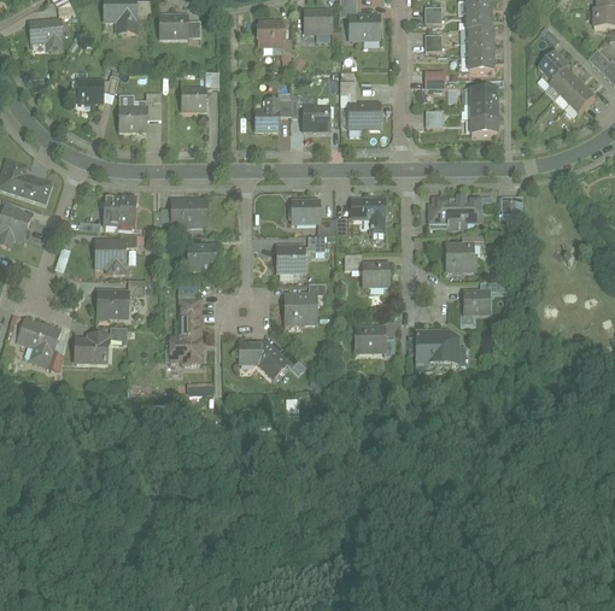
[(56,0),(63,16),(76,10),(71,0),(56,0)]
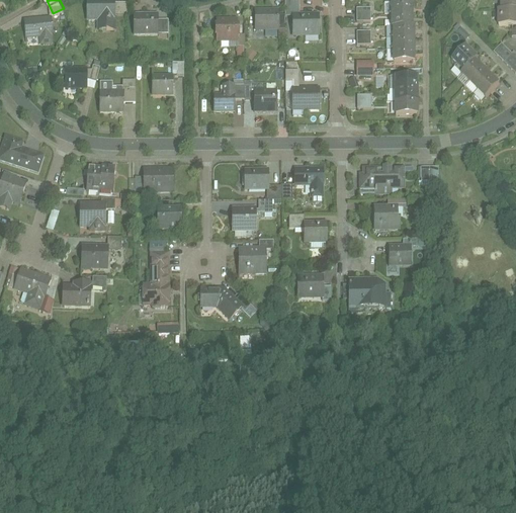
[(114,1),(114,0),(86,0),(86,19),(97,19),(97,30),(115,30),(115,11),(114,1)]
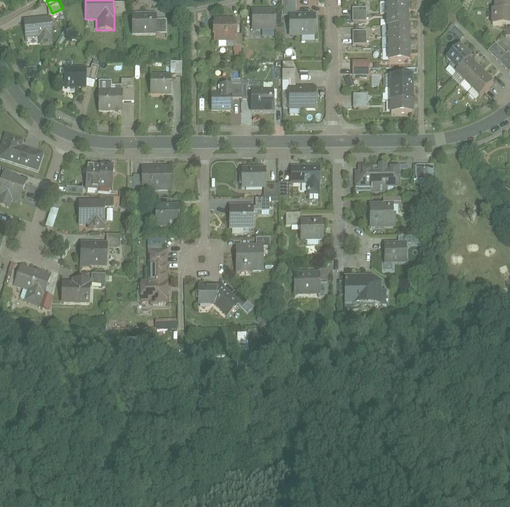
[(281,14),(288,14),(288,11),(296,11),(296,0),(281,0),(281,13),(281,14)]
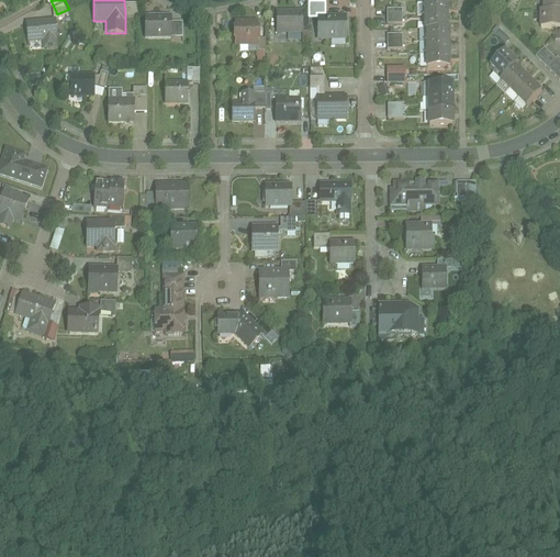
[(350,0),(349,9),(358,11),(360,2),(350,0)]
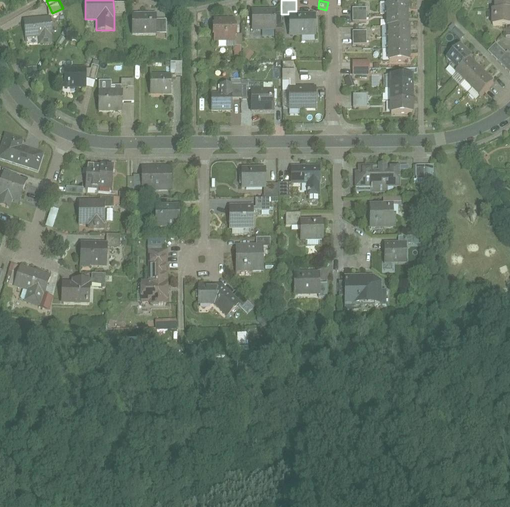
[(495,0),(495,9),(493,9),(493,25),(506,25),(509,24),(509,0),(495,0)]
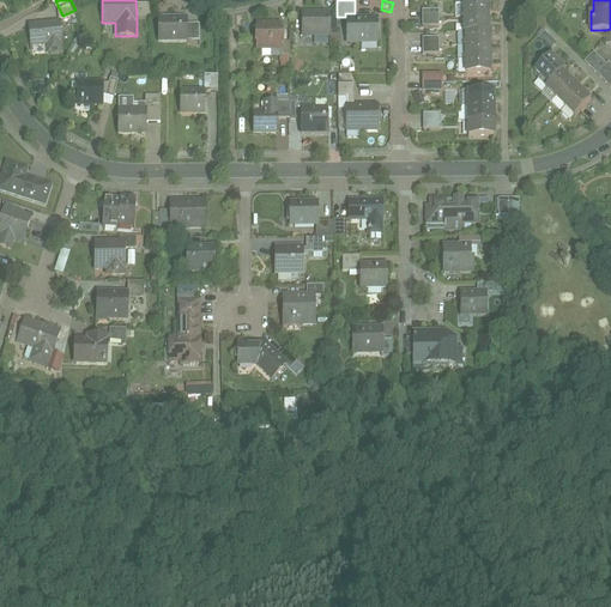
[(135,1),(137,13),(151,13),(151,1),(135,1)]
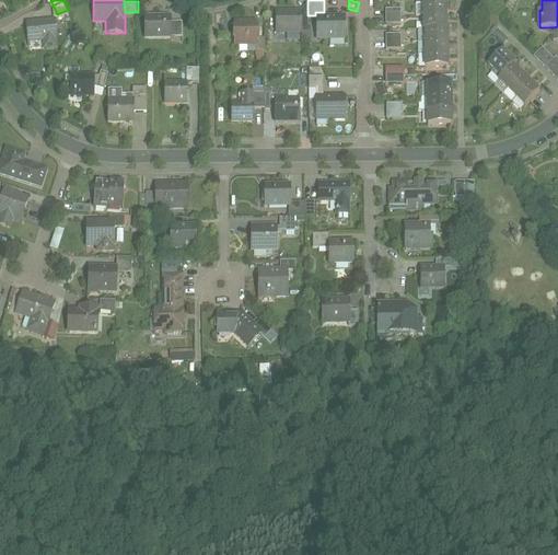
[(421,26),(423,26),(423,67),(448,67),(448,26),(445,26),(445,1),(421,1),(421,26)]
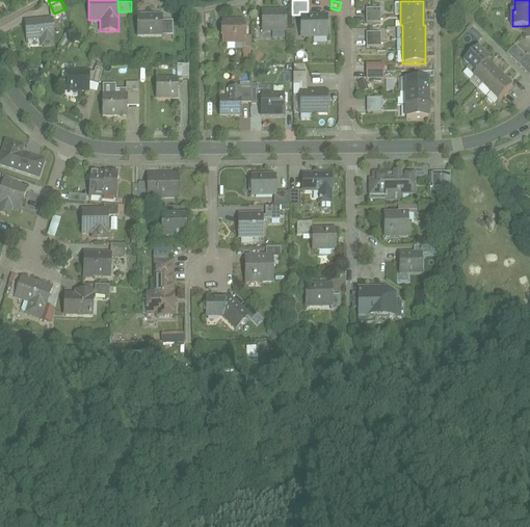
[(292,15),(292,14),(289,14),(289,6),(261,7),(261,17),(261,27),(261,29),(292,28),(292,15)]
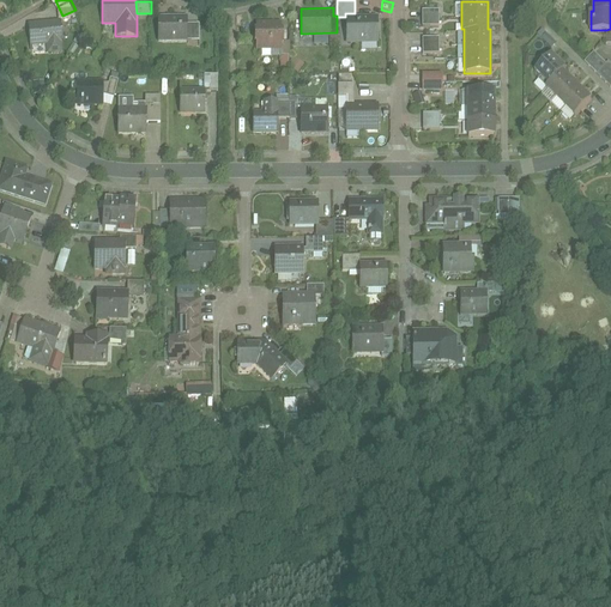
[(439,7),(422,7),(422,24),(439,24),(439,7)]
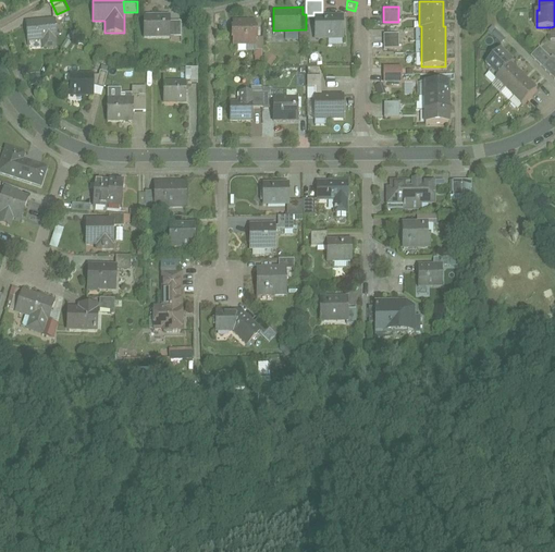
[(343,38),(343,11),(322,12),(313,12),(313,15),(315,39),(343,38)]
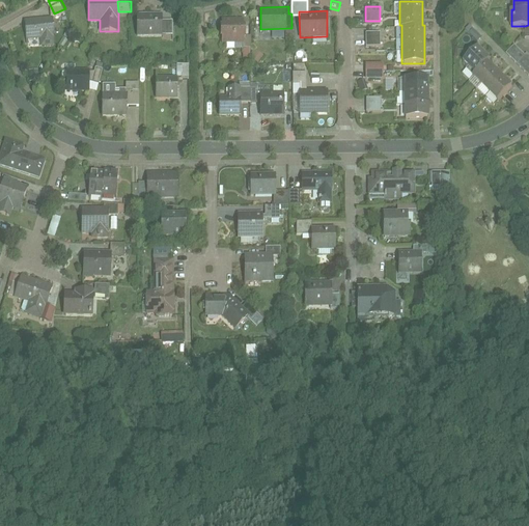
[(162,11),(137,11),(137,33),(162,33),(162,32),(162,19),(162,11)]
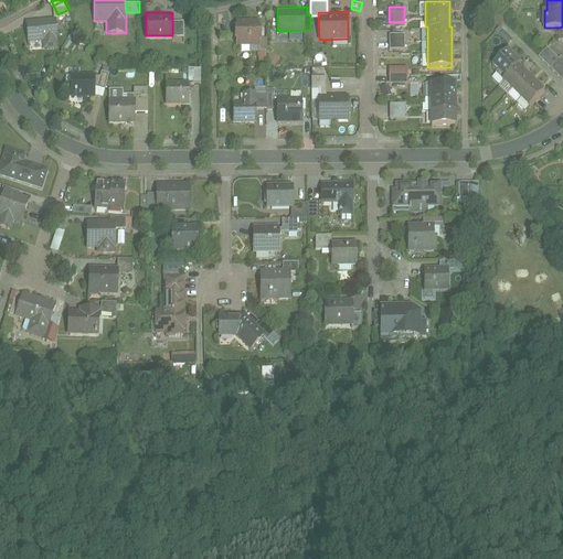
[(61,44),(59,15),(29,17),(30,39),(46,38),(46,45),(61,44)]
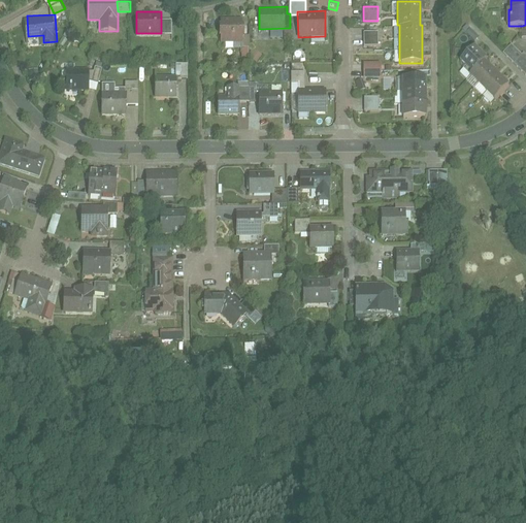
[(242,34),(242,18),(220,18),(220,41),(241,41),(242,41),(242,34)]
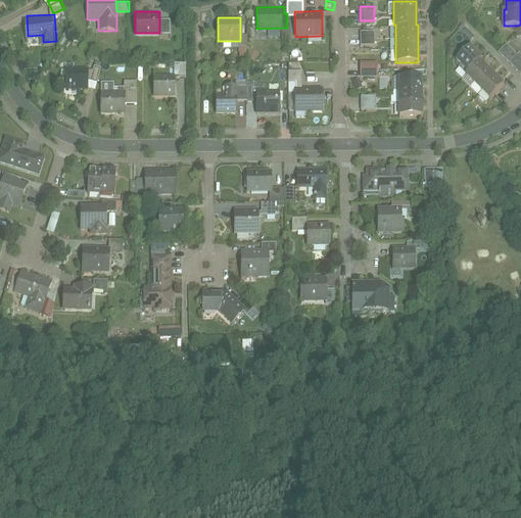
[(159,18),(159,32),(169,32),(169,18),(159,18)]
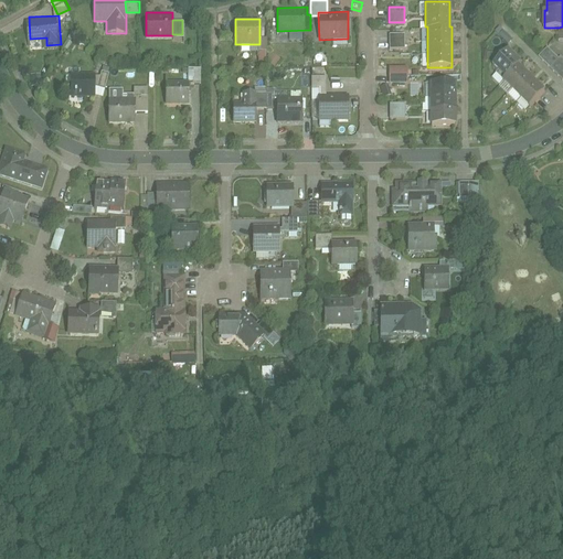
[(404,32),(389,32),(389,47),(404,47),(404,32)]
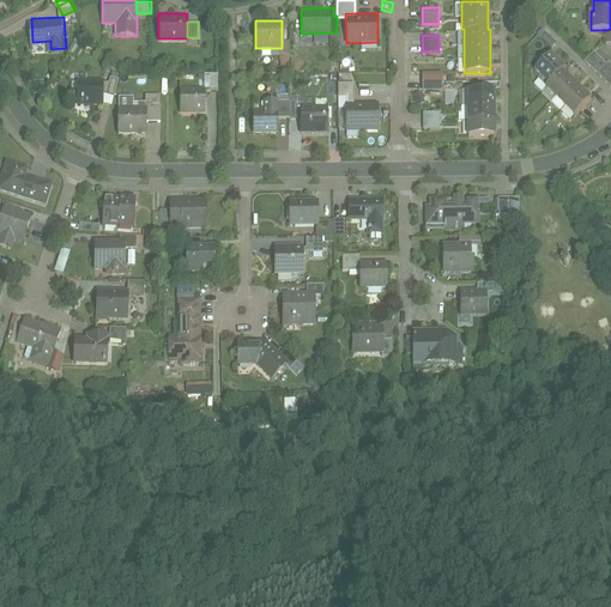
[(594,49),(584,60),(610,85),(610,59),(609,58),(606,60),(594,49)]
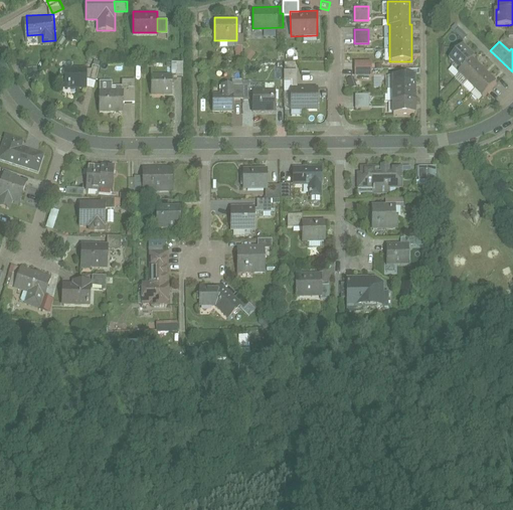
[(449,58),(461,70),(458,73),(482,97),(497,80),(473,57),(476,55),(463,43),(449,58)]
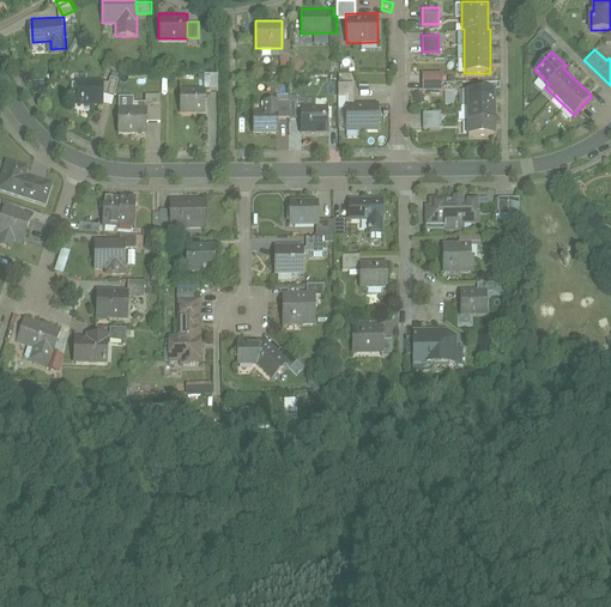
[(298,71),(304,62),(296,55),(294,59),(292,58),(289,61),(290,64),(289,65),(298,71)]
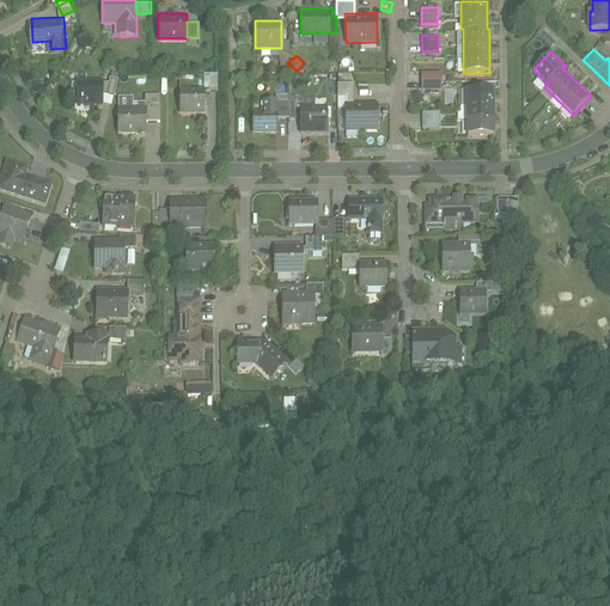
[(203,87),(203,89),(215,89),(215,72),(203,72),(203,87)]
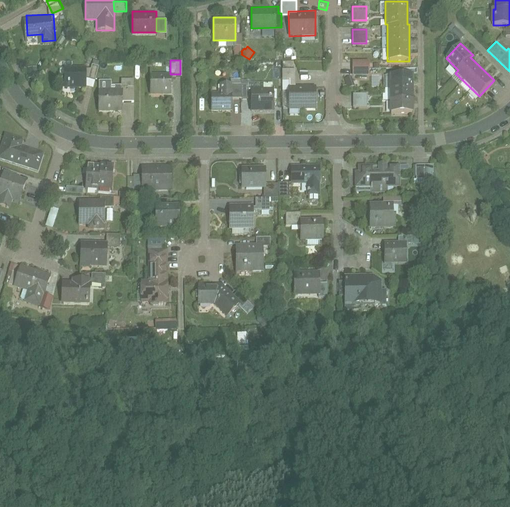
[(369,76),(369,60),(352,60),(352,76),(369,76)]
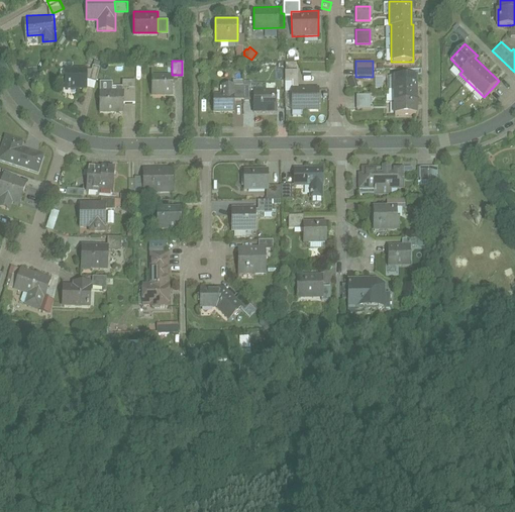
[(92,68),(86,68),(86,86),(94,88),(100,66),(99,66),(93,64),(92,68)]
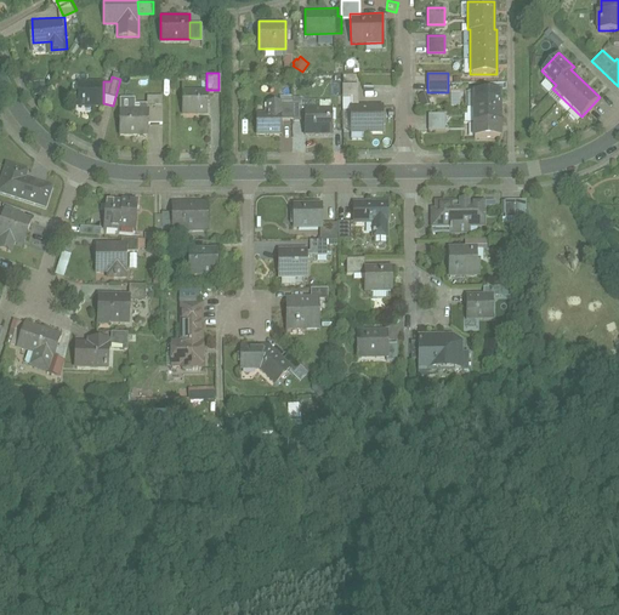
[(78,104),(103,104),(103,103),(103,81),(103,78),(91,78),(91,79),(78,79),(78,104)]
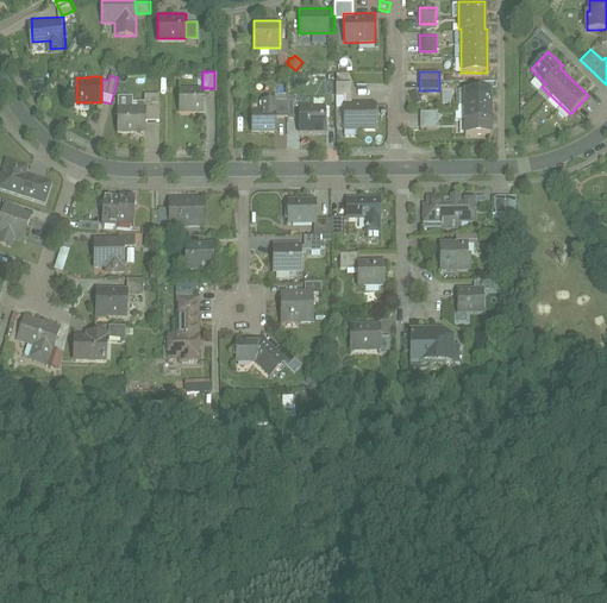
[(344,101),(351,101),(351,81),(336,81),(336,95),(344,95),(344,101)]
